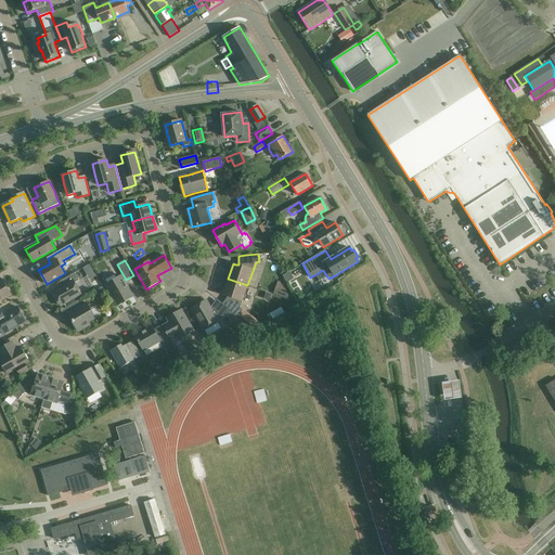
[(61,306),(71,300),(81,294),(75,283),(80,280),(76,272),(61,281),(64,286),(53,293),(61,306)]
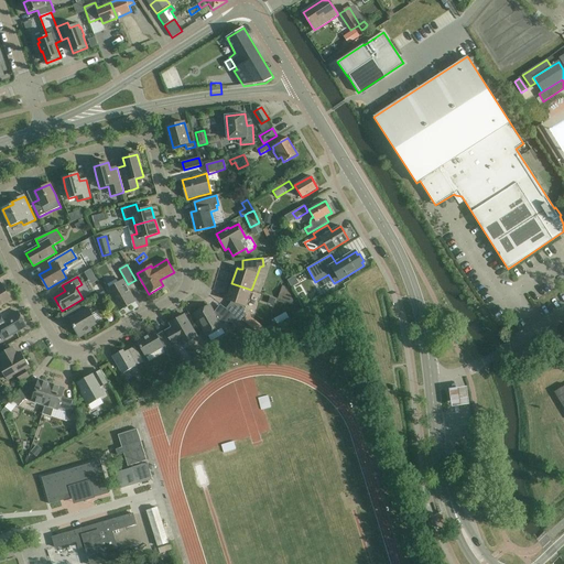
[(108,290),(115,301),(120,311),(136,302),(123,281),(108,290)]
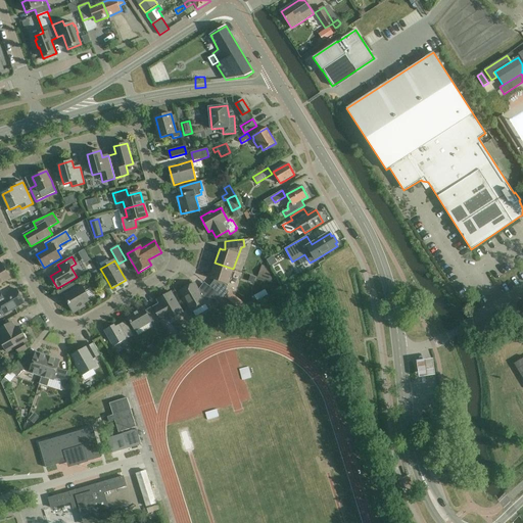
[(209,286),(217,292),(225,298),(229,292),(226,290),(233,269),(215,263),(211,272),(215,273),(212,278),(215,279),(214,281),(209,286)]
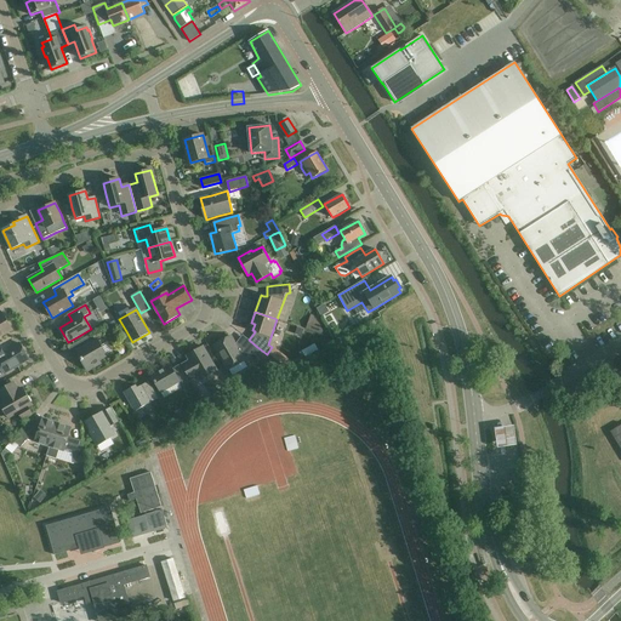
[(0,337),(3,336),(12,330),(3,313),(0,314),(0,337)]
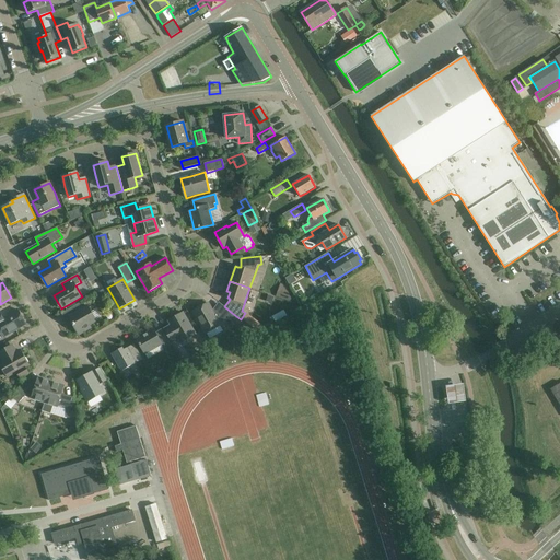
[(277,298),(286,299),(291,301),(291,299),(287,298),(289,289),(279,287),(277,298)]
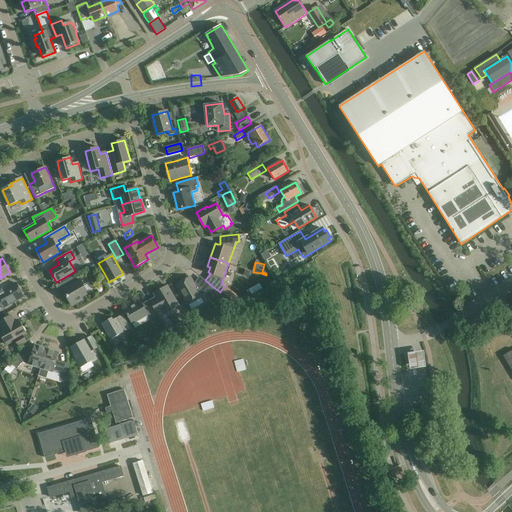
[(88,293),(83,285),(80,280),(79,281),(76,275),(56,287),(60,293),(64,290),(67,295),(72,306),(83,300),(82,297),(88,293)]
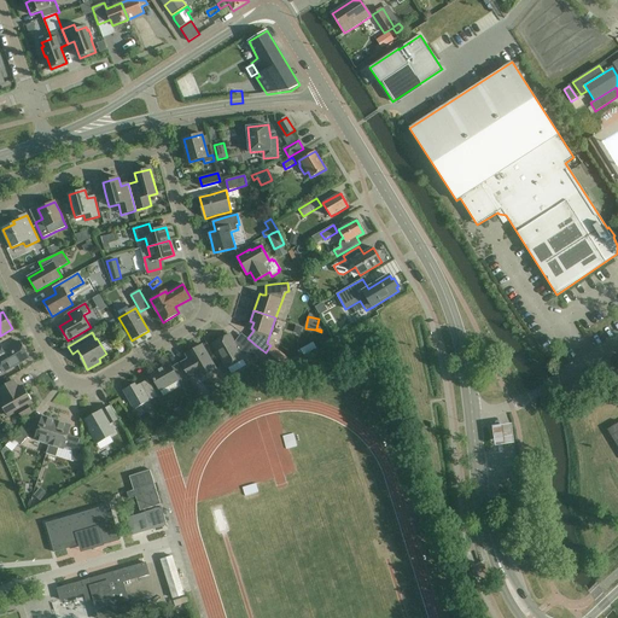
[(227,368),(244,359),(229,334),(214,344),(220,355),(227,368)]
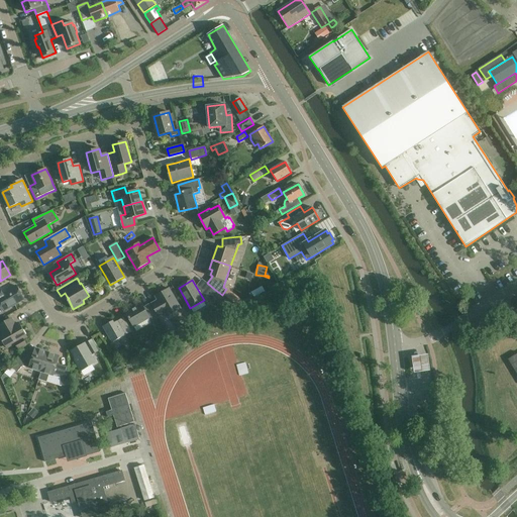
[(0,306),(3,311),(16,304),(24,299),(17,286),(3,294),(0,289),(0,306)]
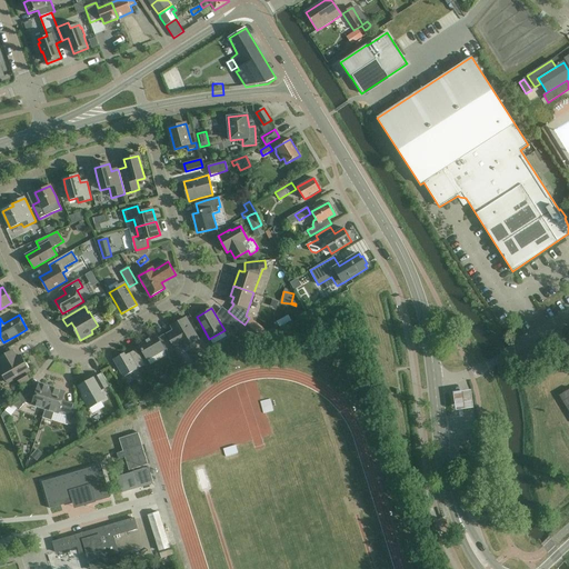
[(199,340),(192,327),(187,318),(171,326),(173,330),(167,335),(172,343),(175,348),(181,343),(183,348),(199,340)]
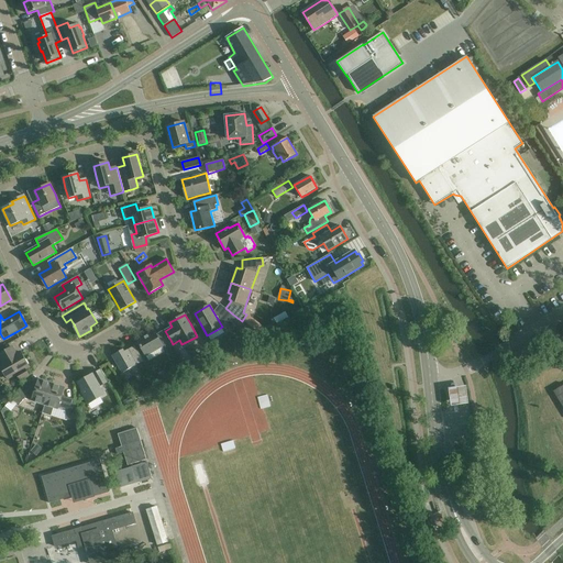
[(240,330),(244,324),(241,321),(242,321),(233,315),(228,320),(236,328),(240,330)]
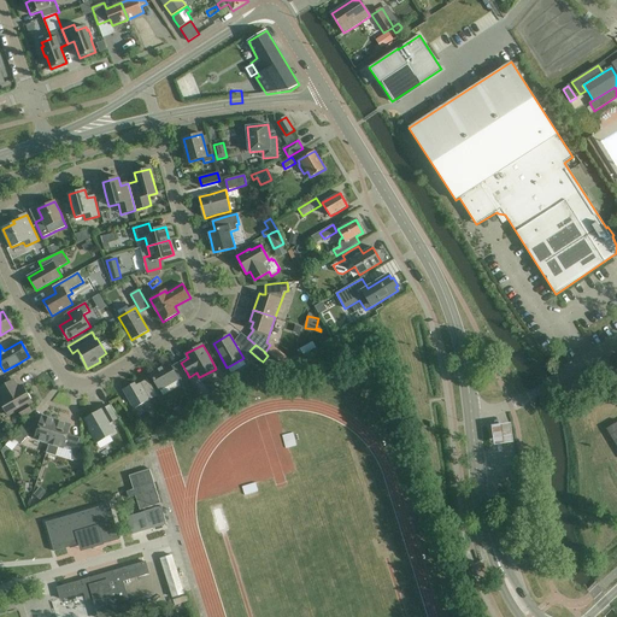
[(285,365),(292,362),(270,345),(265,351),(285,365)]
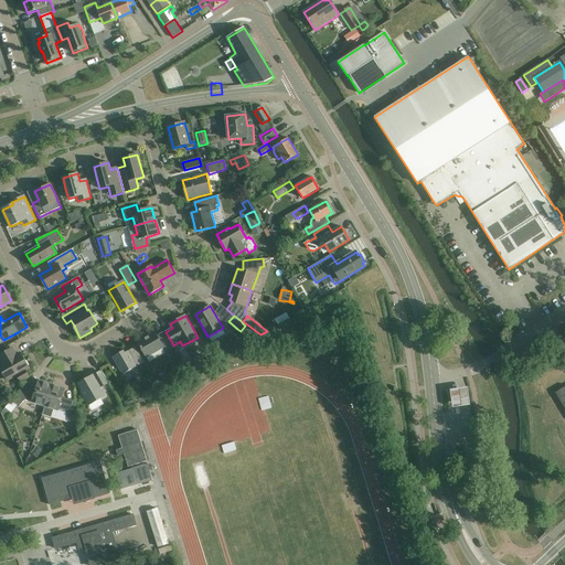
[(138,342),(144,352),(146,356),(162,348),(166,353),(173,349),(163,332),(157,336),(156,332),(138,342)]
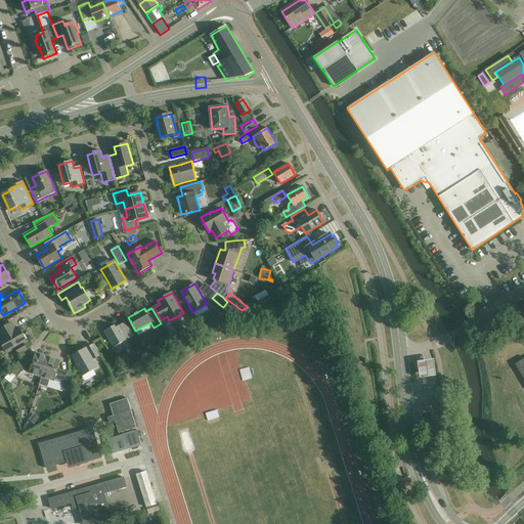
[(206,312),(193,320),(197,325),(209,316),(206,312)]
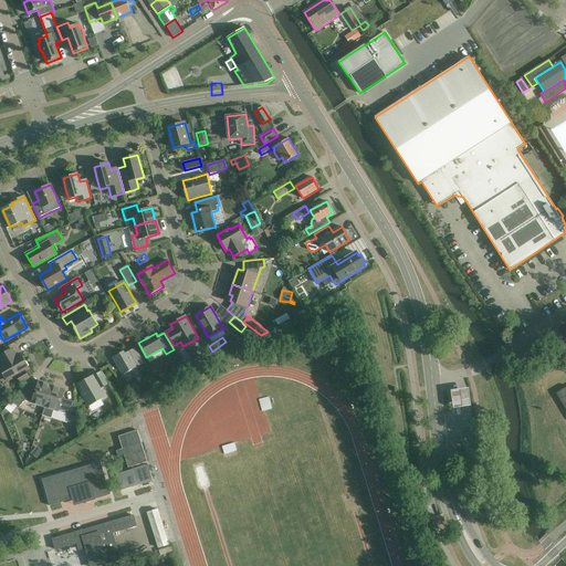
[(113,357),(118,367),(123,375),(144,363),(136,347),(125,354),(124,352),(113,357)]
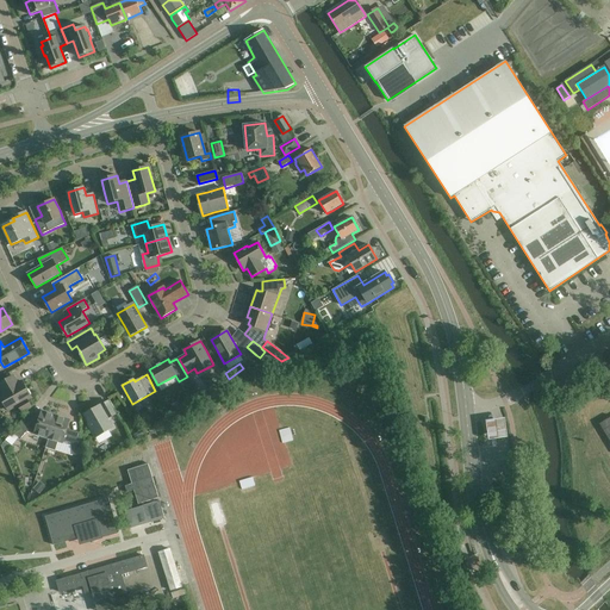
[(18,405),(22,412),(31,406),(27,400),(31,398),(22,381),(18,384),(13,377),(0,384),(0,386),(2,392),(0,393),(0,396),(8,411),(18,405)]
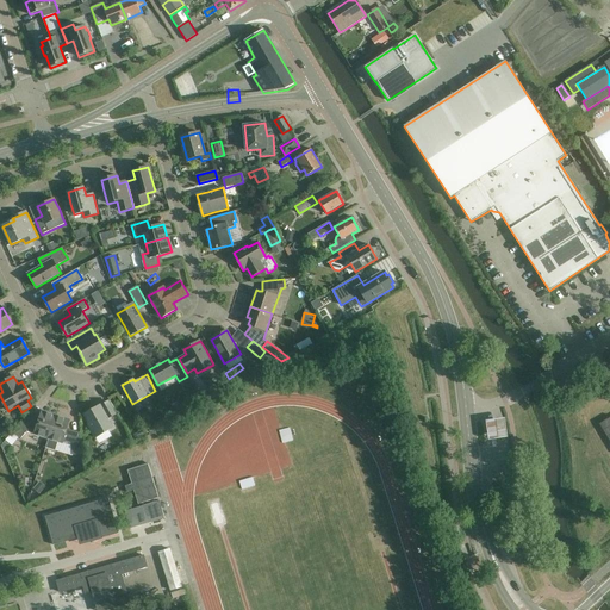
[(88,424),(95,436),(95,437),(113,428),(109,419),(116,415),(107,402),(103,405),(101,405),(85,415),(89,423),(88,424)]
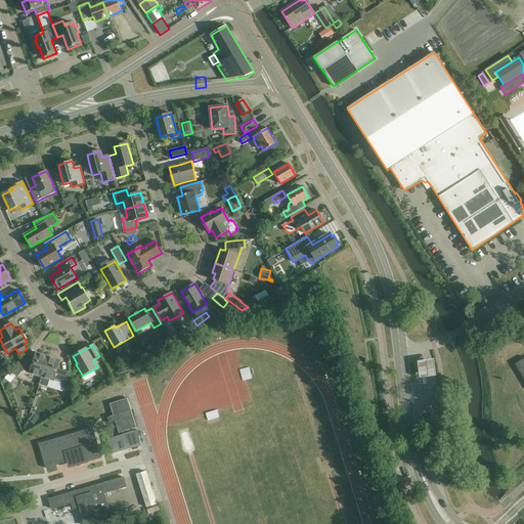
[(153,347),(147,350),(150,355),(156,353),(153,347)]
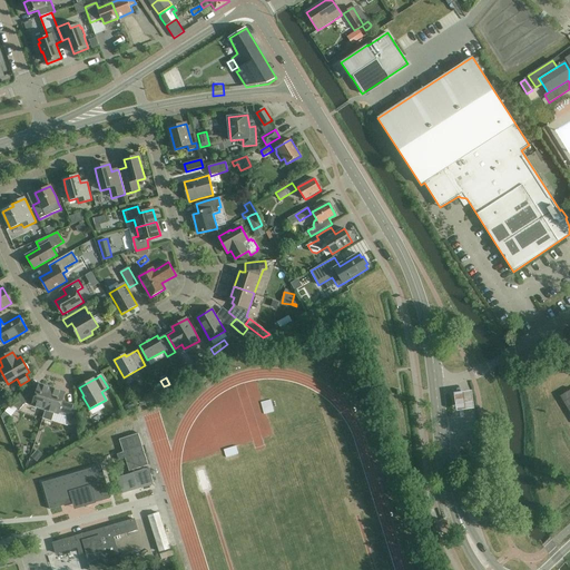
[(46,410),(52,389),(40,384),(36,397),(31,396),(23,391),(25,389),(8,409),(12,412),(16,408),(19,410),(25,403),(46,410)]
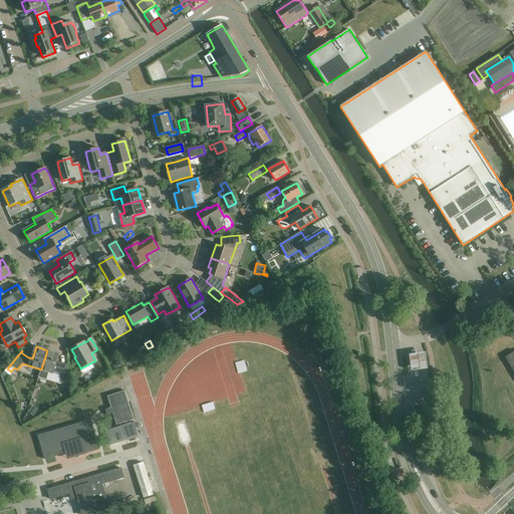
[(46,379),(49,372),(59,375),(60,383),(64,382),(64,387),(70,387),(69,382),(68,369),(68,364),(67,364),(67,366),(59,367),(55,366),(59,354),(47,350),(41,369),(38,377),(46,379)]
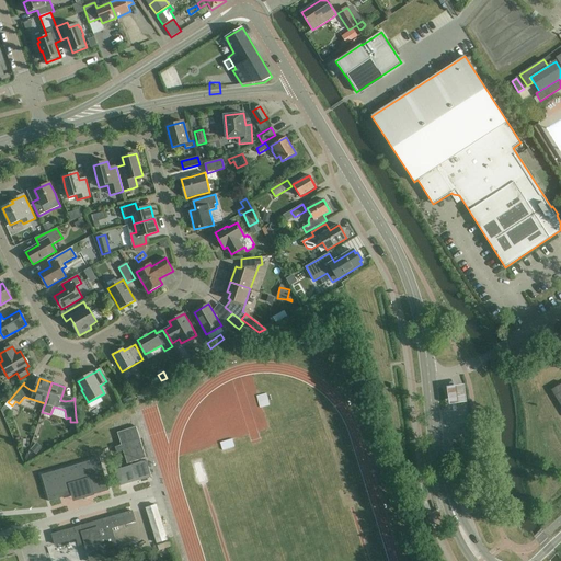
[(560,384),(551,390),(560,405),(560,384)]
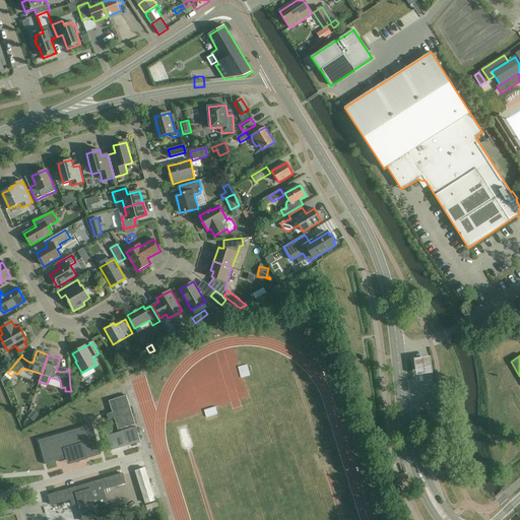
[(5,376),(1,380),(7,384),(10,380),(5,376)]
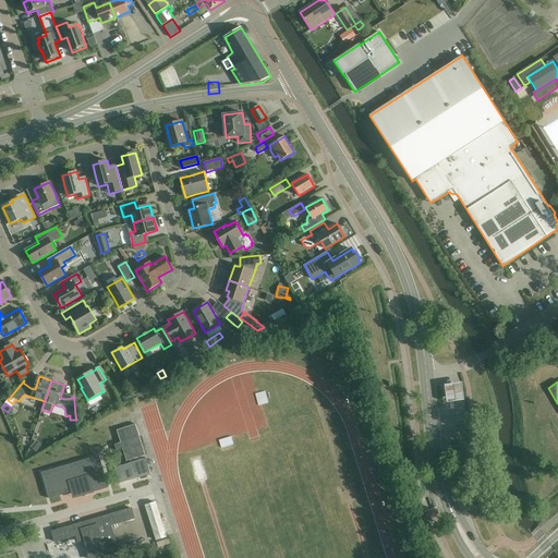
[(135,424),(117,429),(121,443),(114,445),(117,451),(122,449),(126,461),(145,456),(135,424)]
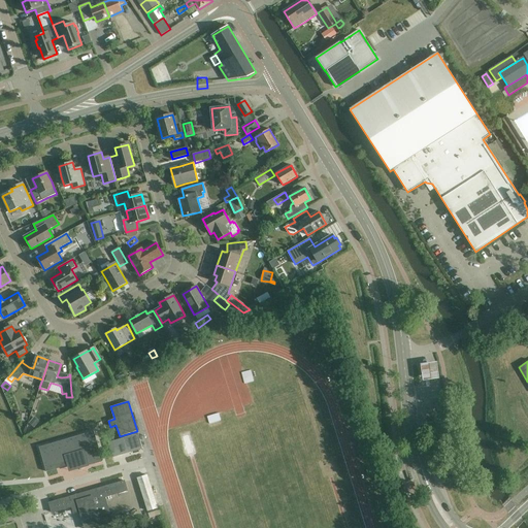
[(208,430),(218,427),(217,422),(207,424),(208,430)]
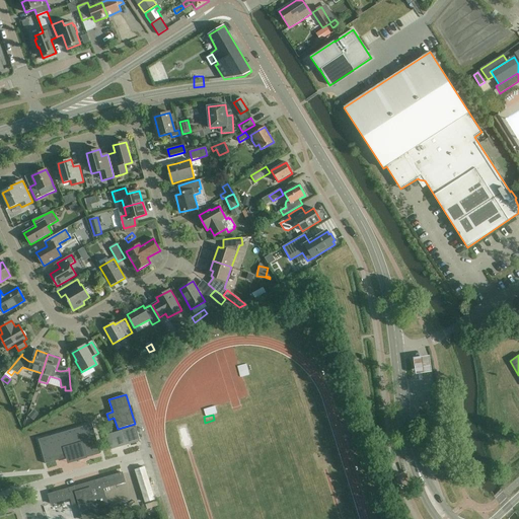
[(92,424),(39,439),(46,464),(67,458),(68,463),(101,454),(92,424)]
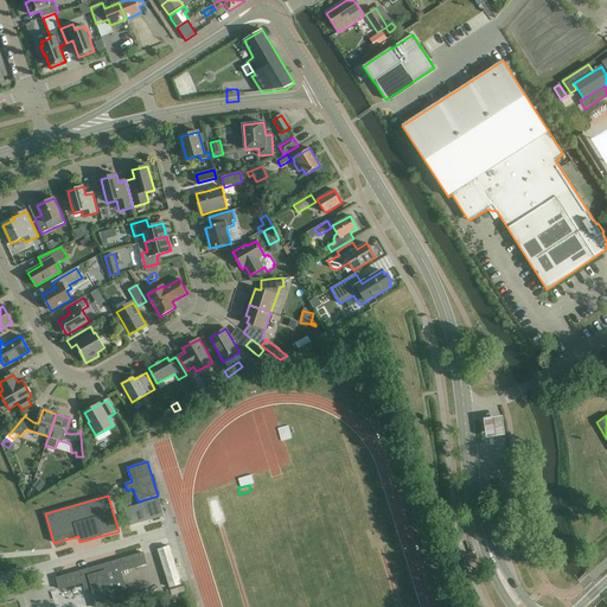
[(159,498),(126,508),(131,526),(164,517),(159,498)]
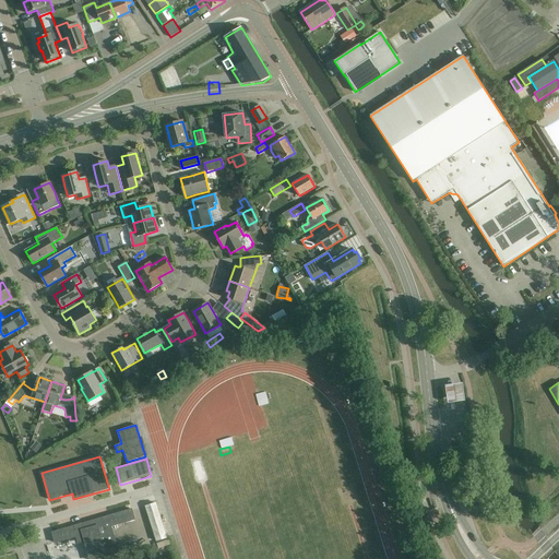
[(344,511),(355,508),(349,494),(339,497),(344,511)]
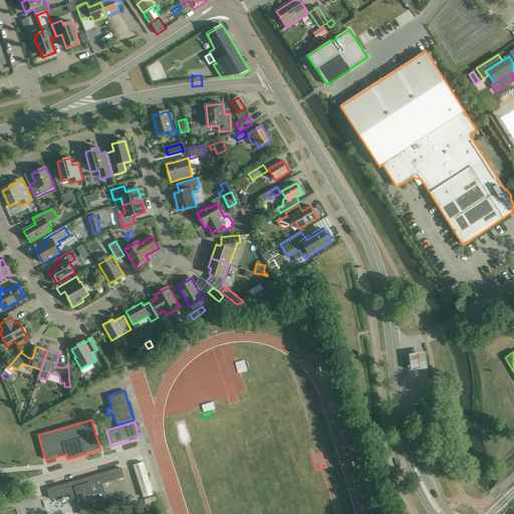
[(134,466),(144,499),(155,496),(144,463),(134,466)]
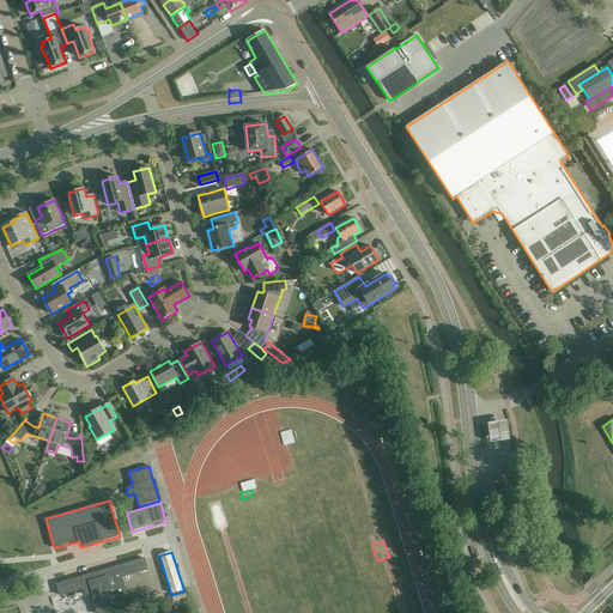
[(56,583),(60,595),(84,588),(86,594),(92,593),(98,612),(107,612),(131,606),(122,577),(147,570),(144,558),(56,583)]
